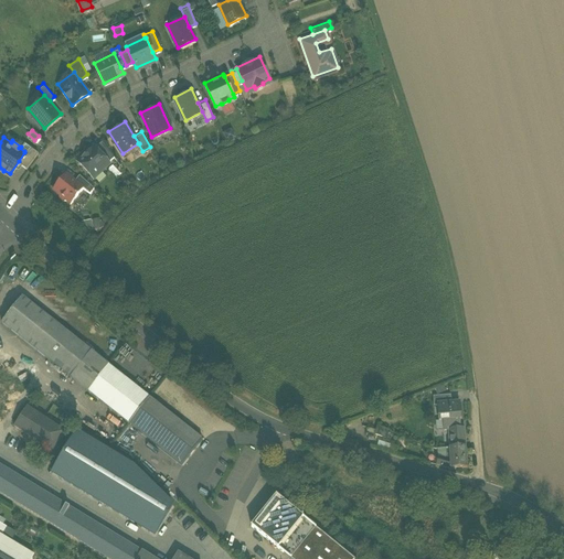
[(103,154),(107,160),(108,159),(104,153),(109,150),(102,139),(94,144),(103,154)]
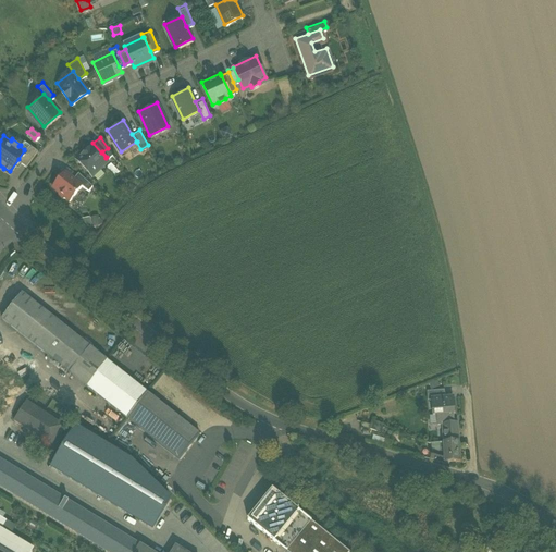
[(24,139),(21,145),(19,146),(24,149),(28,143),(24,139)]
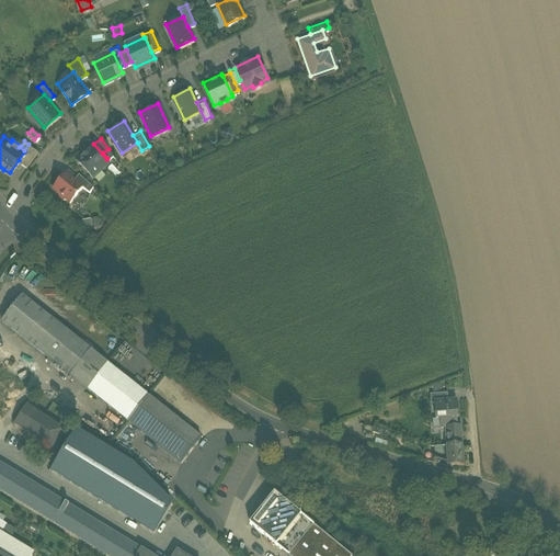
[(77,159),(93,144),(91,142),(75,157),(77,159)]
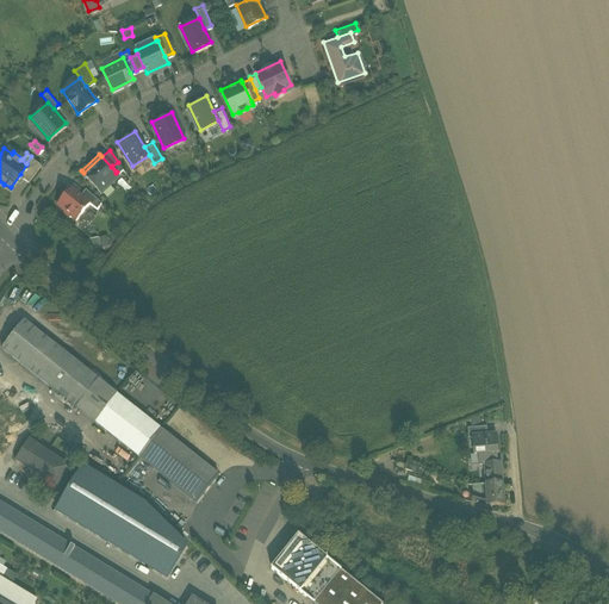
[(41,162),(31,156),(26,163),(26,164),(20,174),(28,180),(41,162)]
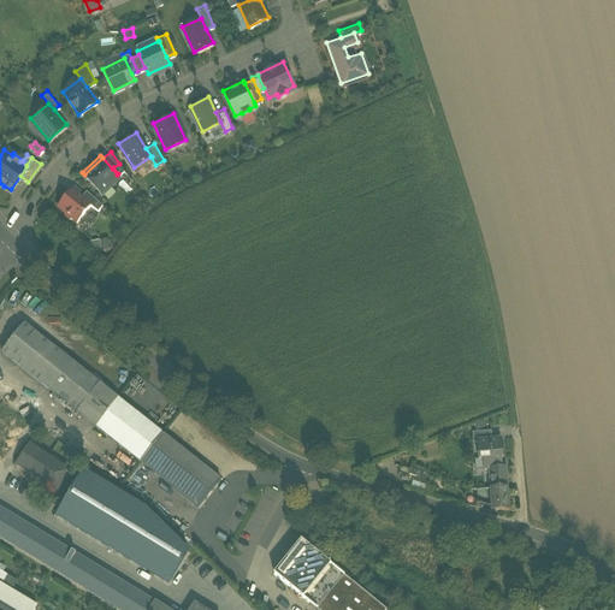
[(84,175),(100,191),(118,175),(117,175),(112,169),(102,158),(84,175)]
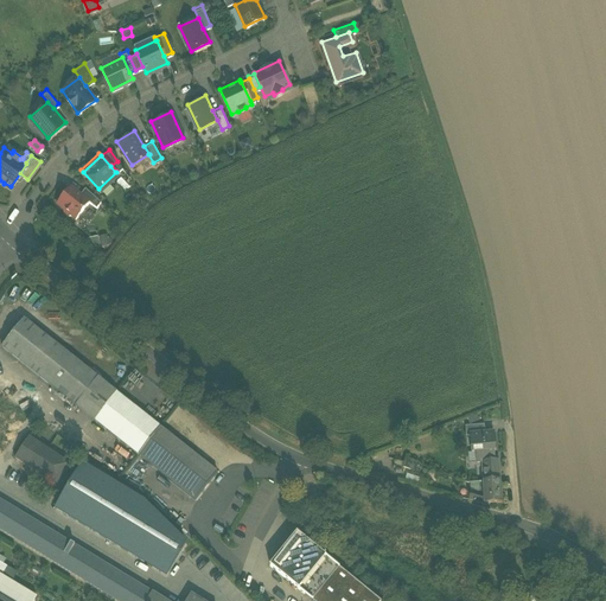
[(112,165),(116,171),(122,166),(117,161),(112,165)]
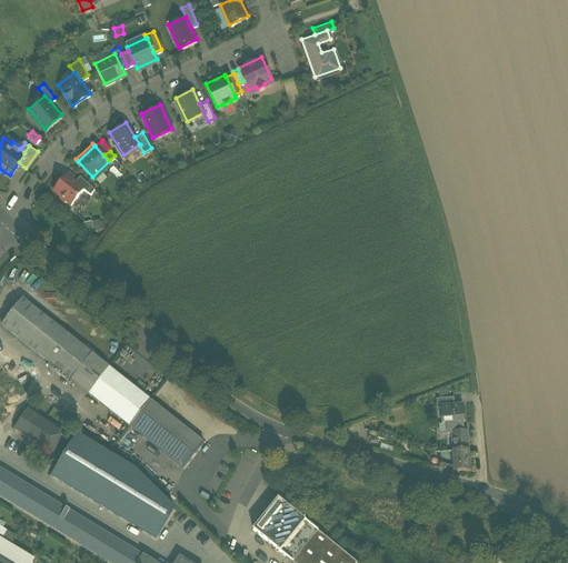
[(110,163),(109,161),(92,177),(95,179),(110,163)]
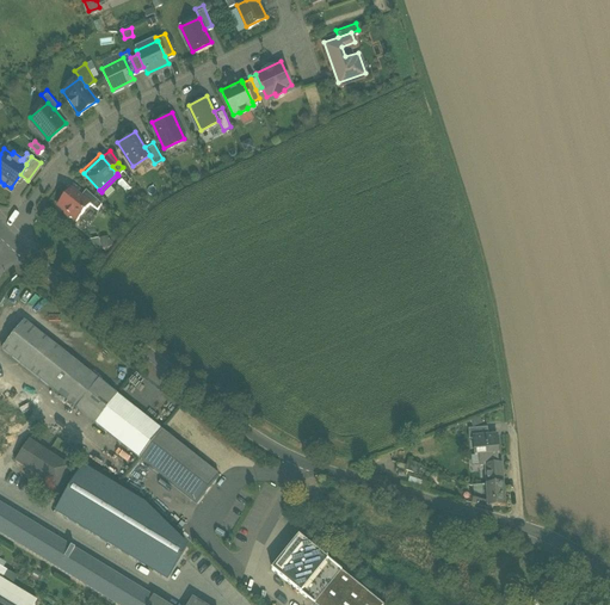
[(71,214),(75,217),(88,201),(80,193),(71,186),(56,203),(63,208),(65,211),(67,214),(71,214)]
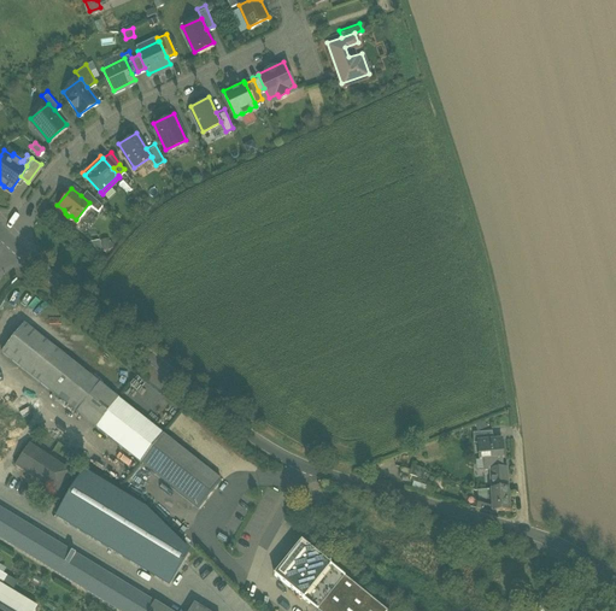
[(86,189),(81,195),(89,203),(98,209),(101,203),(86,189)]
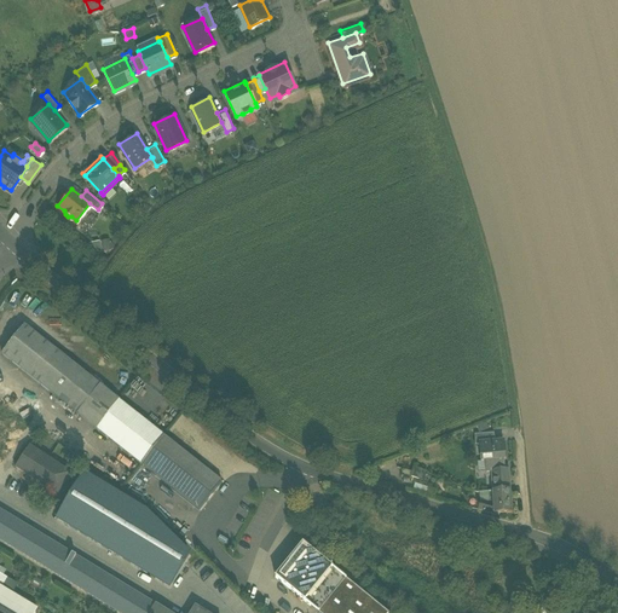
[(1,350),(76,410),(99,381),(23,322),(1,350)]
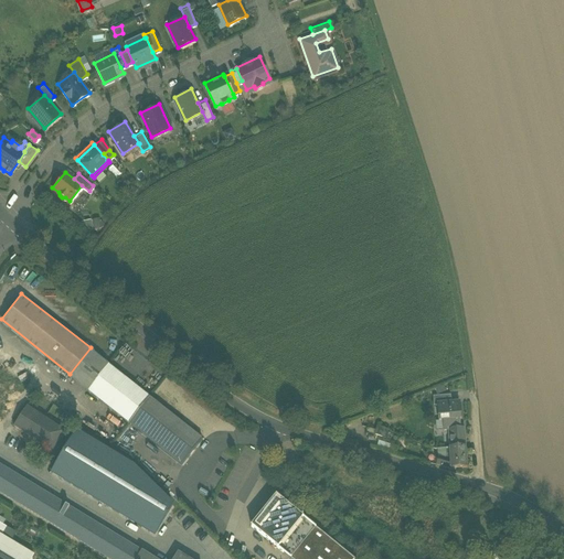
[(91,347),(70,374),(87,387),(107,362),(91,347)]
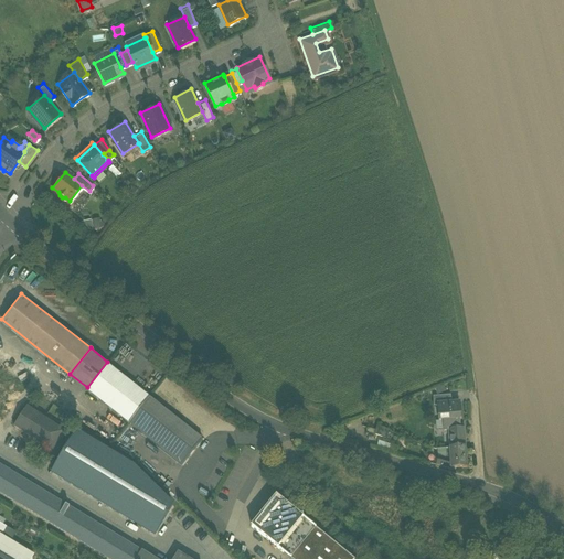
[(0,395),(13,367),(0,361),(0,395)]
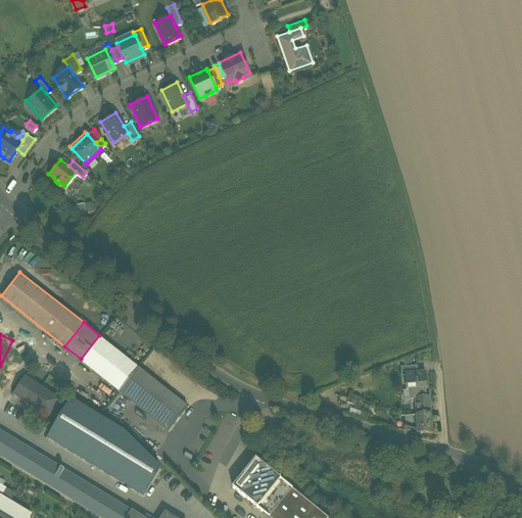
[(81,359),(119,389),(138,365),(99,335),(81,359)]
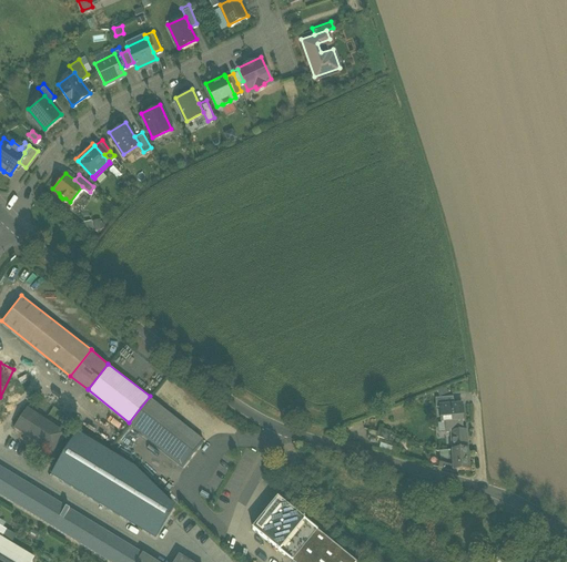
[(434,395),(435,404),(439,404),(453,402),(452,394),(434,395)]
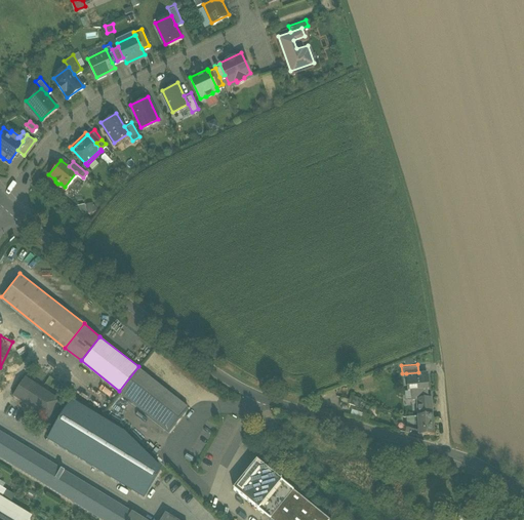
[(187,405),(138,366),(119,391),(167,429),(187,405)]
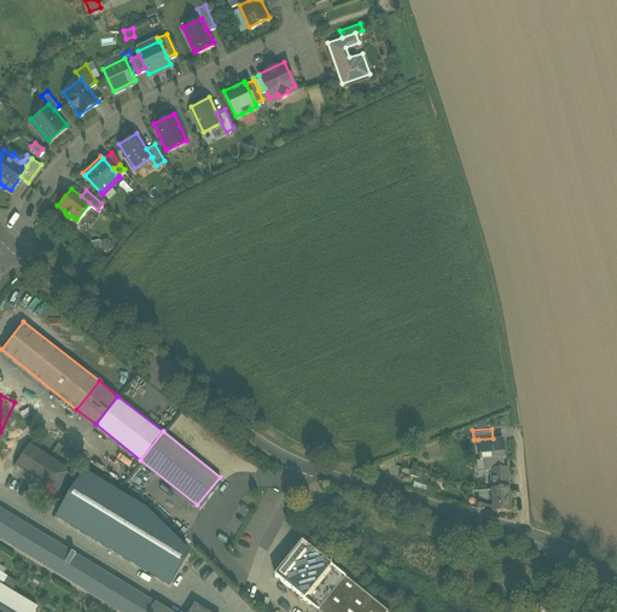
[(489,466),(490,487),(508,485),(507,465),(502,465),(501,455),(504,455),(501,437),(493,438),(478,439),(479,458),(483,456),(484,466),(484,467),(489,466)]
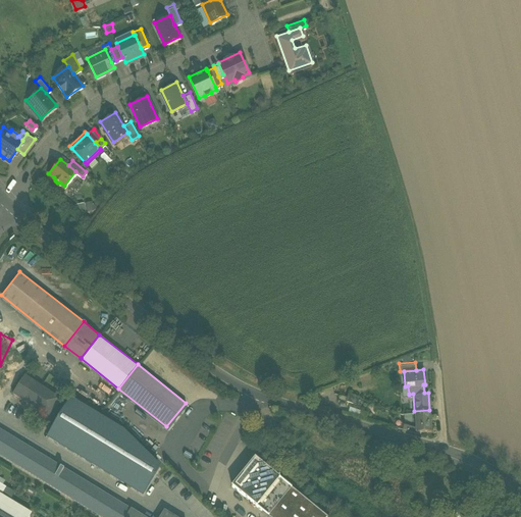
[(12,391),(47,414),(59,395),(24,372),(12,391)]
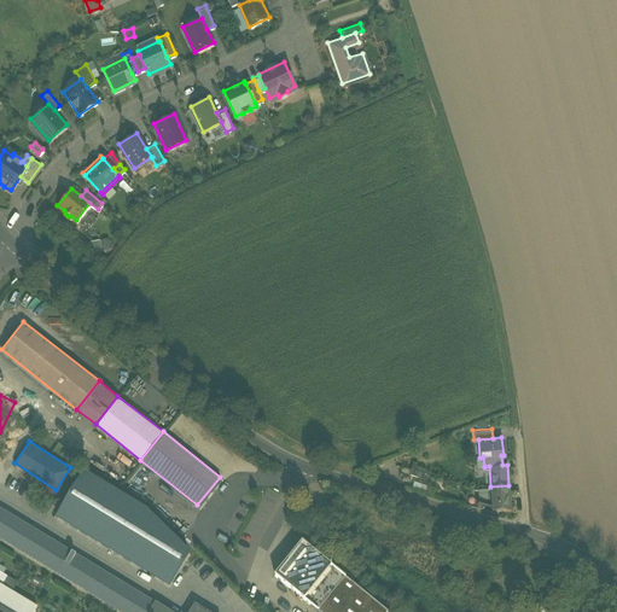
[(409,467),(408,471),(421,477),(425,467),(412,461),(409,467)]
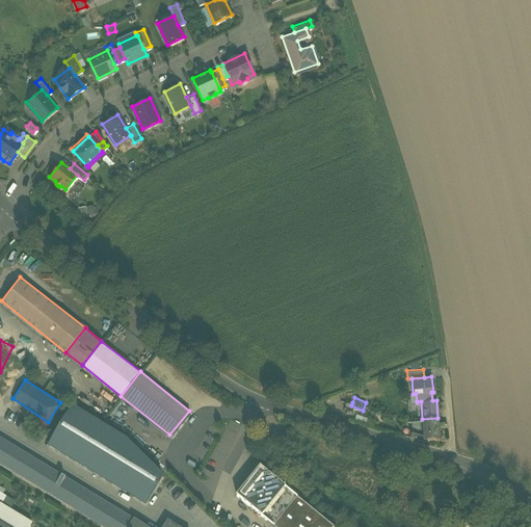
[(73,403),(47,441),(145,501),(161,474),(126,438),(73,403)]
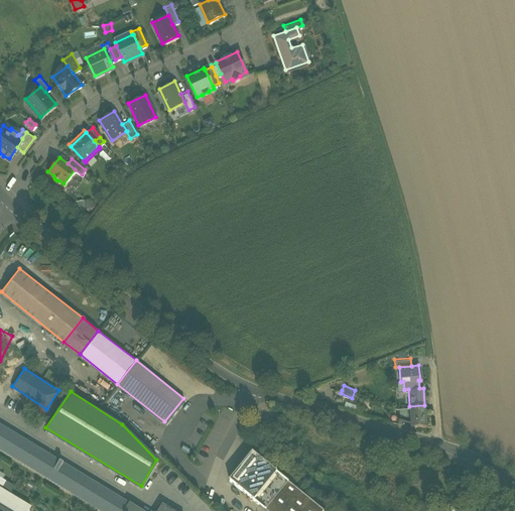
[(343,405),(354,408),(356,403),(345,400),(343,405)]
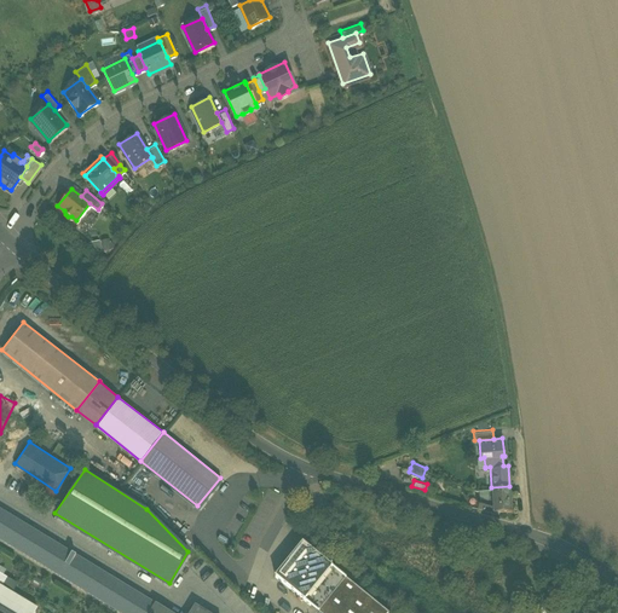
[(510,509),(509,486),(491,487),(492,491),(492,495),(494,510),(510,509)]
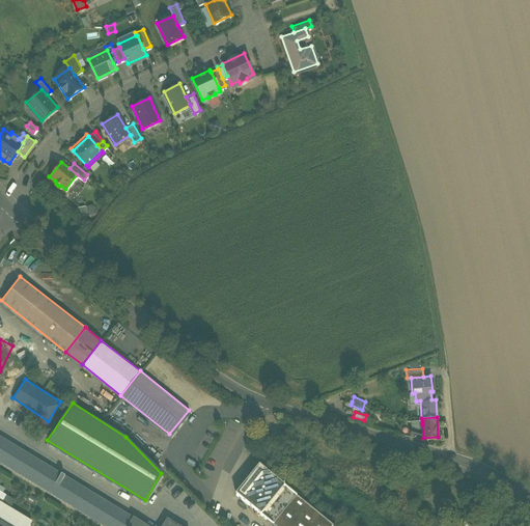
[(411,419),(411,426),(417,428),(417,425),(418,425),(418,424),(419,424),(422,424),(422,421),(418,421),(419,418),(411,419)]
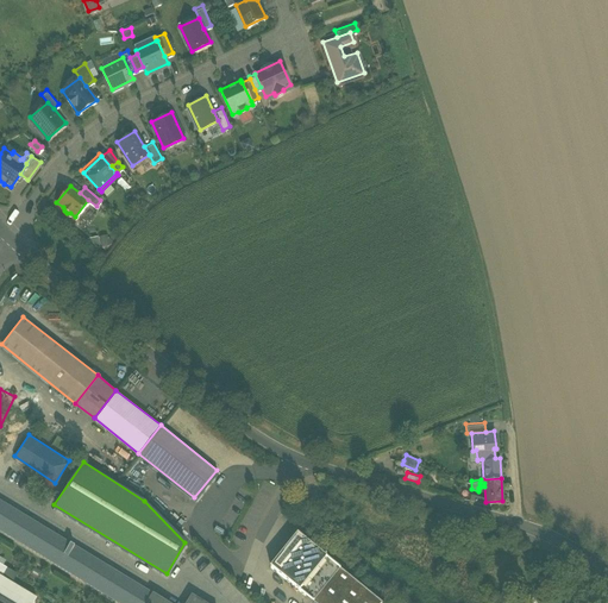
[(469,498),(486,502),(484,487),(481,487),(480,487),(480,488),(478,488),(478,491),(471,489),(469,498)]
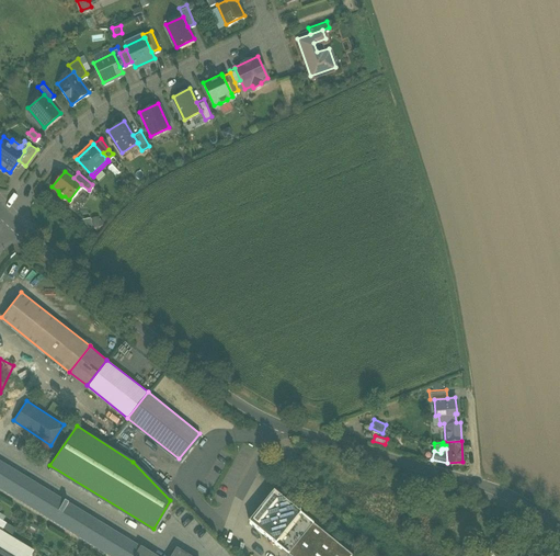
[(193,555),(175,545),(169,555),(159,555),(0,457),(0,487),(1,488),(1,489),(2,490),(3,489),(113,555),(193,555)]
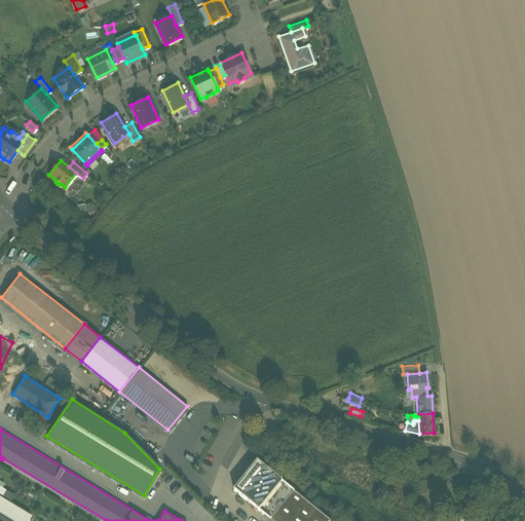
[(233,487),(258,508),(283,479),(257,458),(233,487)]
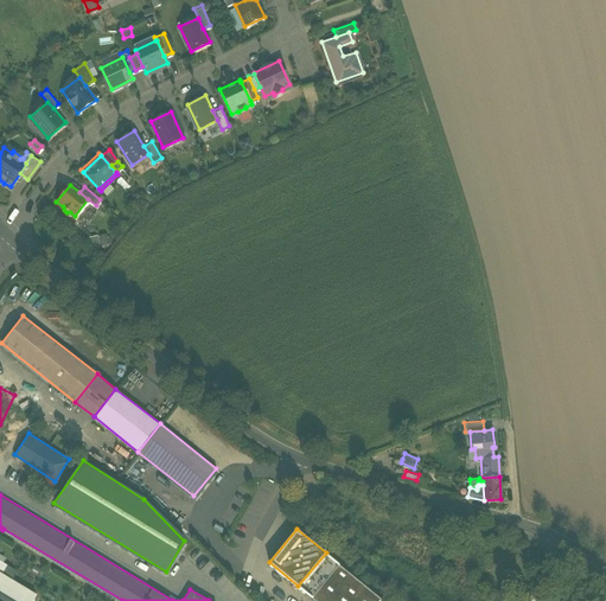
[(298,586),(317,600),(377,600),(378,600),(381,598),(326,552),(298,586)]
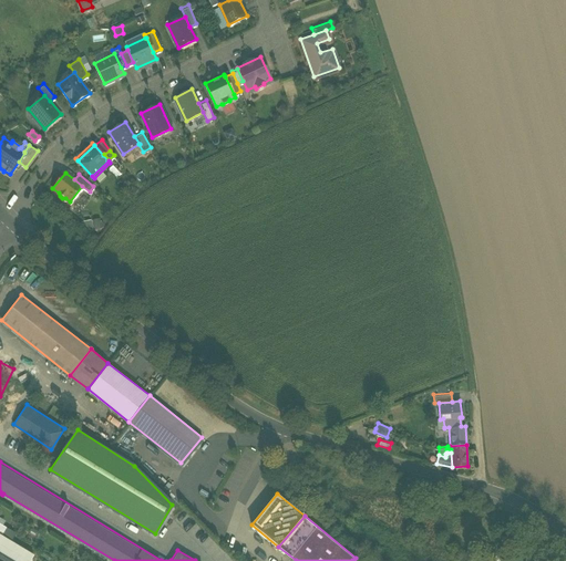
[(0,560),(28,560),(33,553),(0,533),(0,560)]
